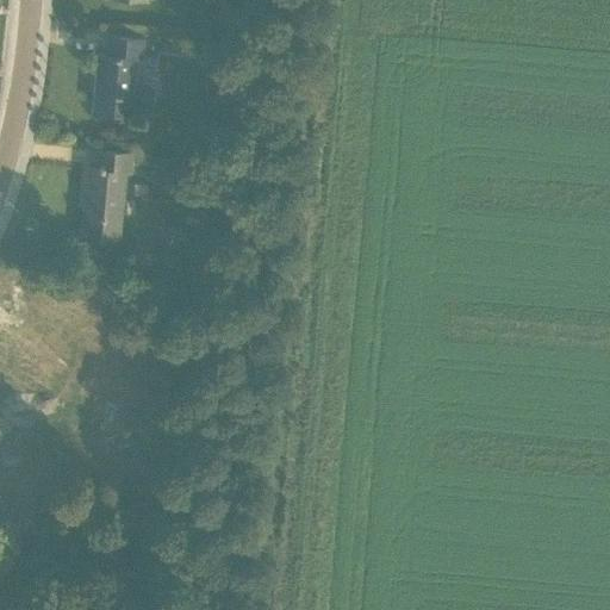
[(247,37),(248,23),(229,22),(228,36),(247,37)]
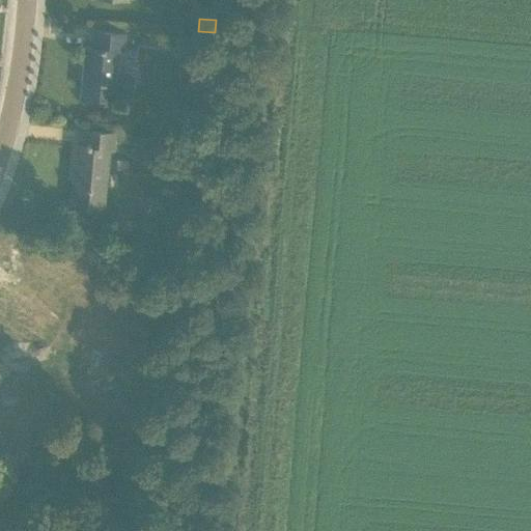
[(122,50),(123,33),(93,30),(92,48),(85,47),(83,68),(87,70),(85,95),(113,99),(126,99),(132,93),(134,76),(129,71),(118,70),(120,50),(122,50)]
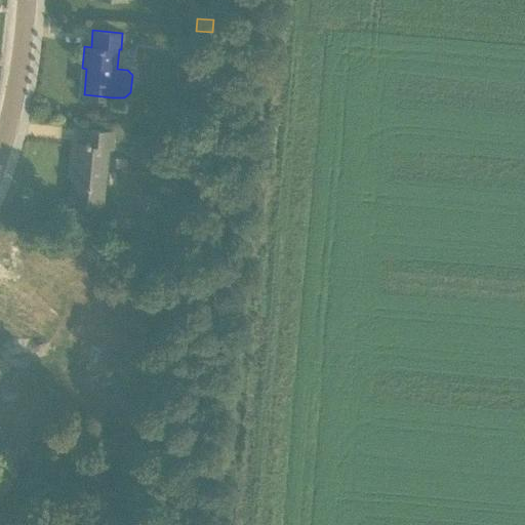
[(112,150),(114,131),(87,129),(86,145),(77,144),(72,201),(103,203),(107,150),(112,150)]
